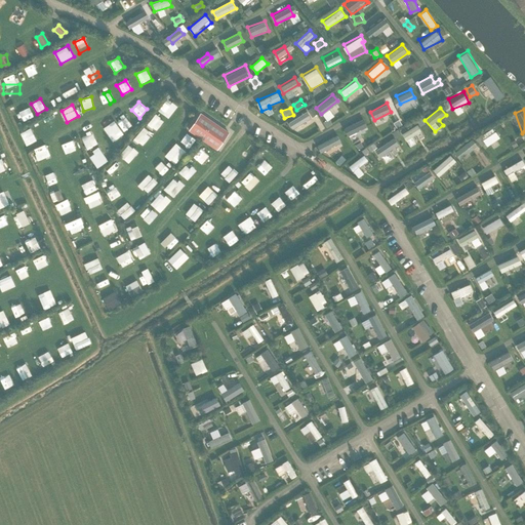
[(293,129),(313,121),(309,110),(288,119),(293,129)]
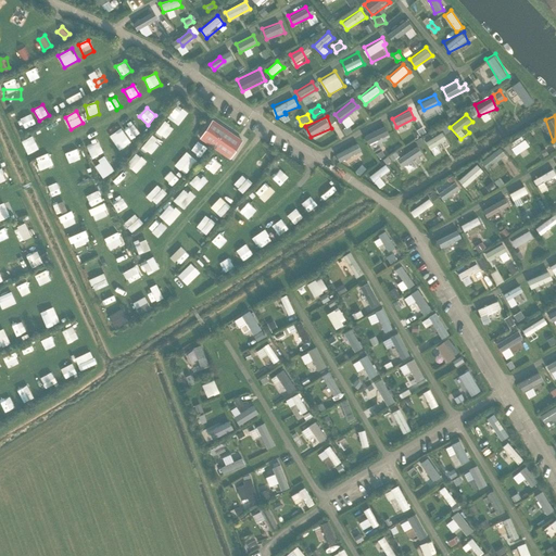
[(229,159),(242,141),(213,121),(200,139),(229,159)]
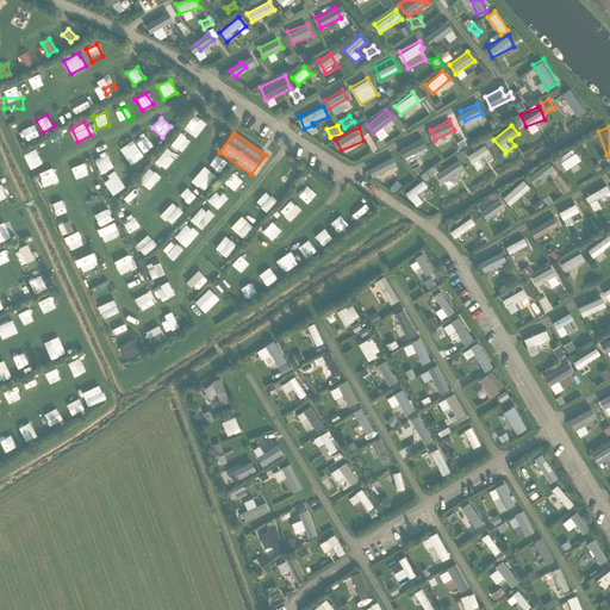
[(169,148),(175,153),(185,142),(179,137),(169,148)]
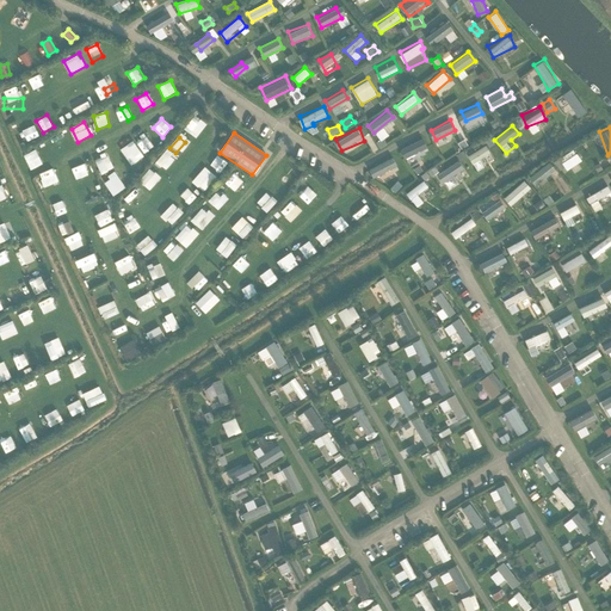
[(405,158),(429,146),(424,137),(401,148),(405,158)]
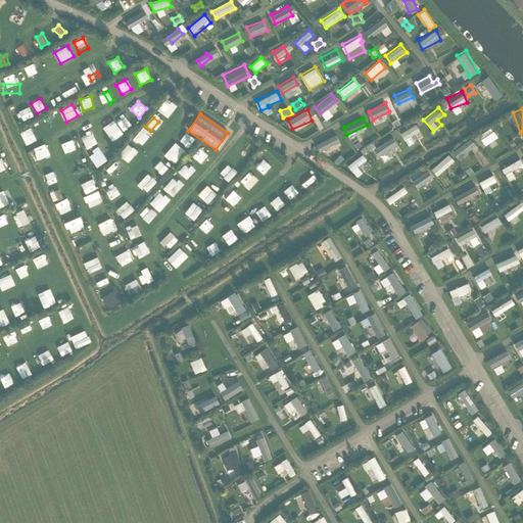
[(417,126),(424,125),(422,117),(415,120),(417,126)]
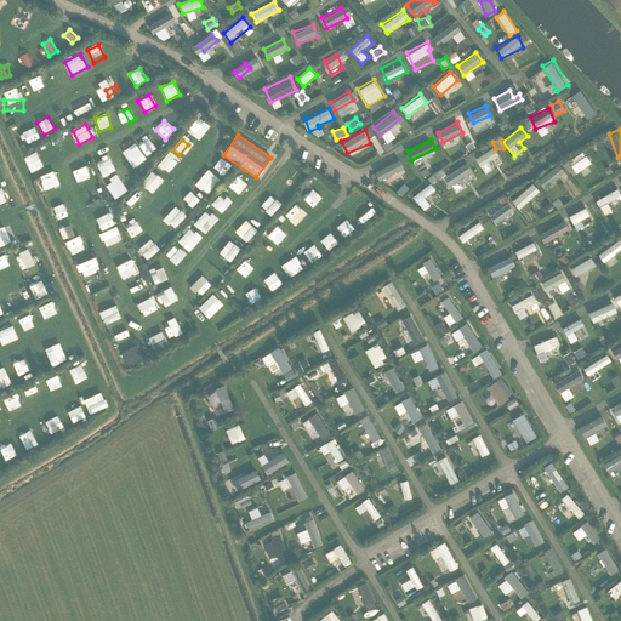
[(136,144),(124,152),(134,167),(146,159),(136,144)]
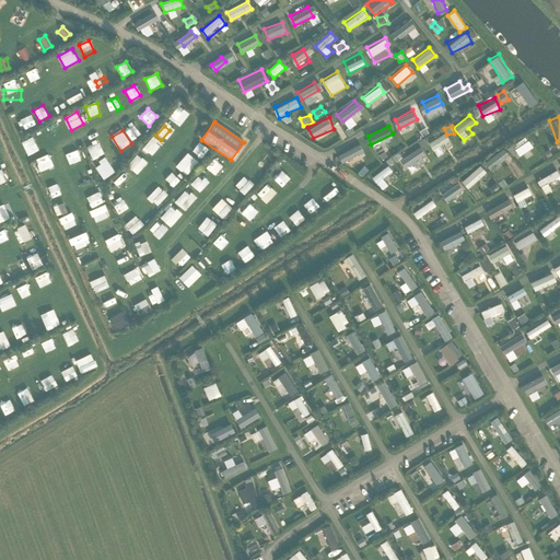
[(431,142),(434,149),(445,142),(441,136),(431,142)]
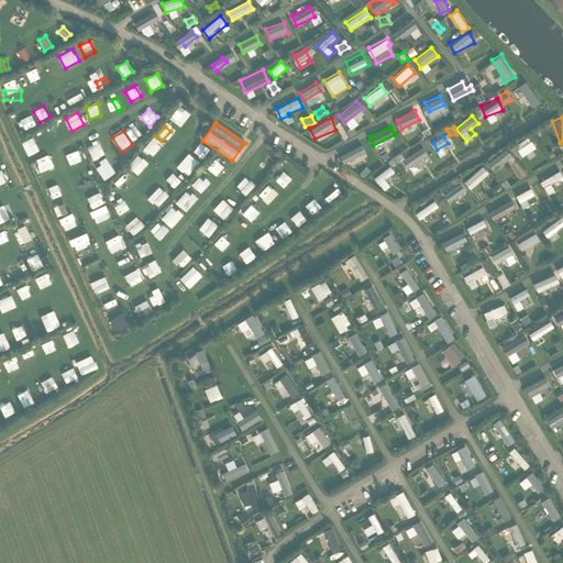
[(529,136),(515,145),(522,157),(537,148),(529,136)]
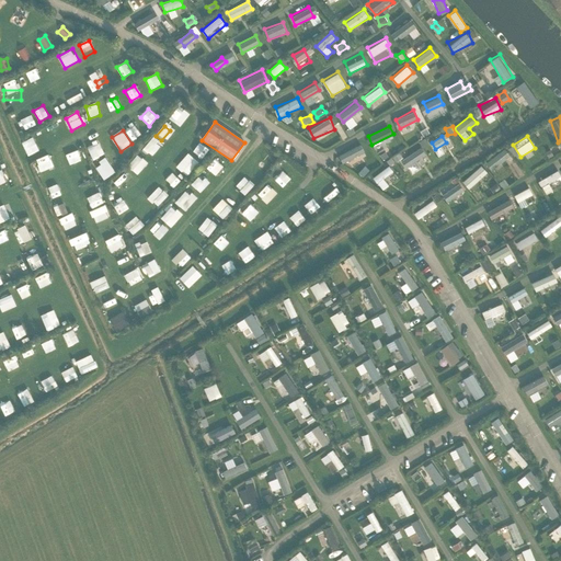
[(34,138),(22,141),(27,157),(38,152),(34,138)]
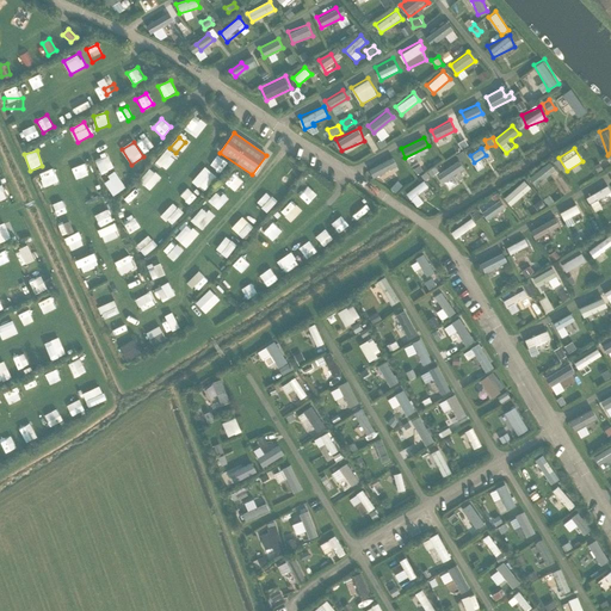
[(96,161),(102,174),(115,168),(107,155),(96,161)]
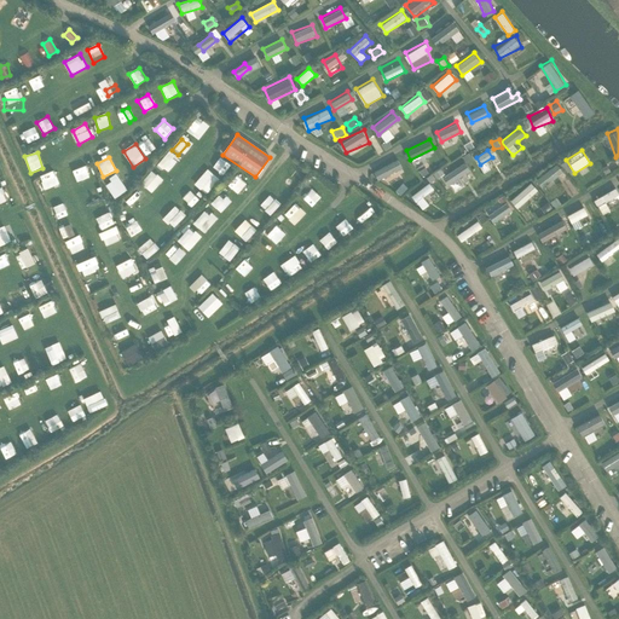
[(379,179),(404,168),(399,158),(375,171),(379,179)]
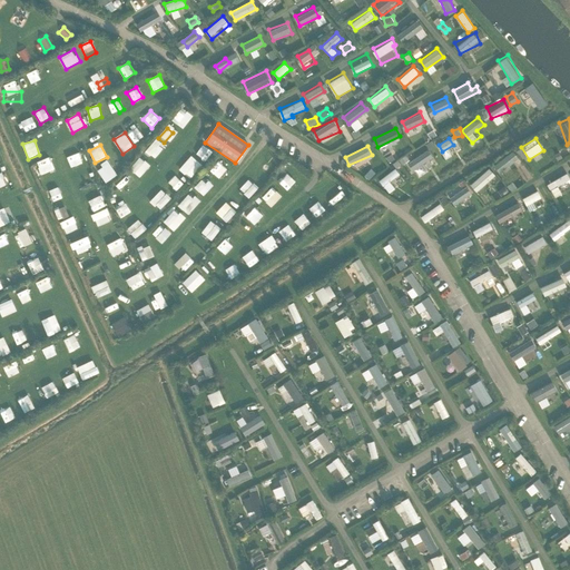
[(428,149),(410,163),(414,169),(433,157),(428,149)]
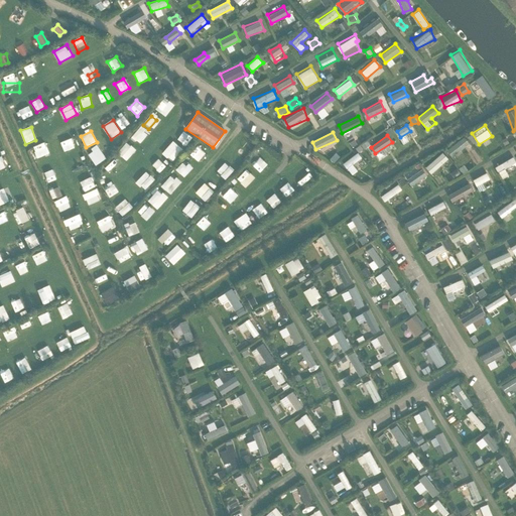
[(173,140),(162,152),(171,160),(182,148),(173,140)]
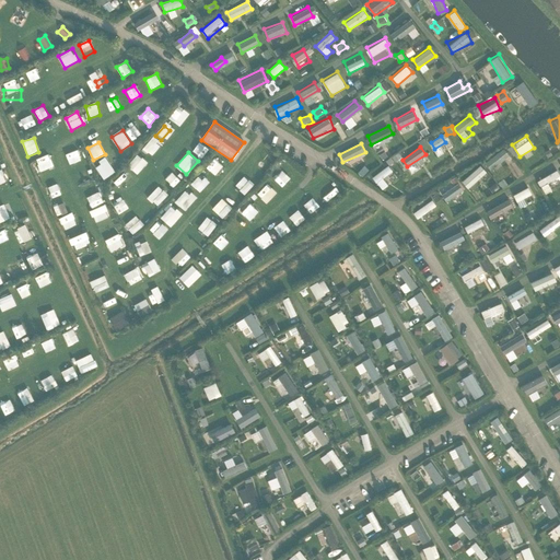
[(486,162),(491,170),(505,160),(500,152),(486,162)]
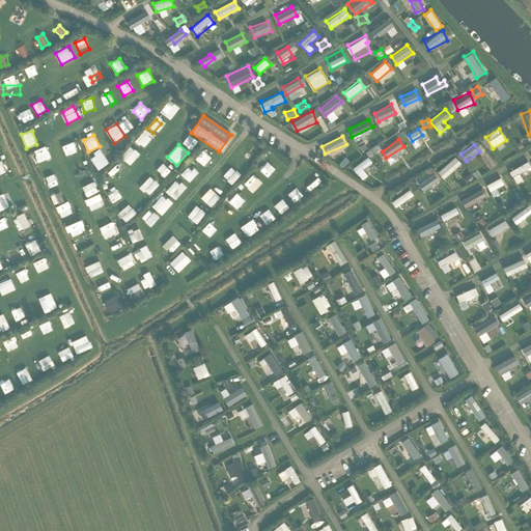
[(68,158),(78,151),(75,145),(64,151),(68,158)]
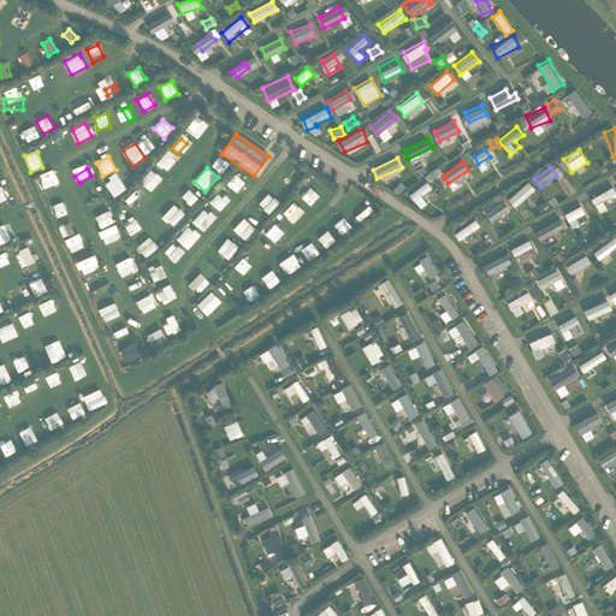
[(150,169),(140,182),(152,193),(163,178),(150,169)]
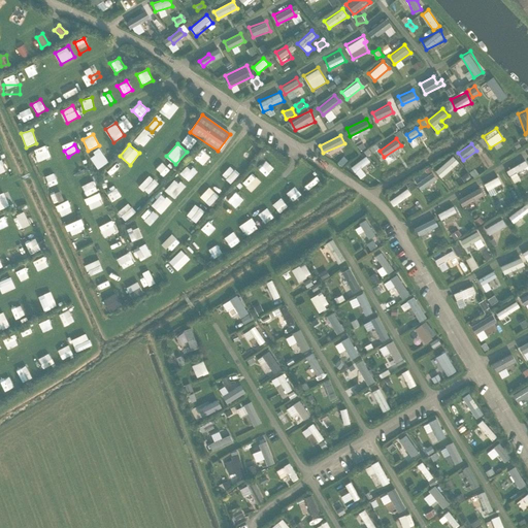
[(35,163),(50,159),(46,149),(32,152),(35,163)]
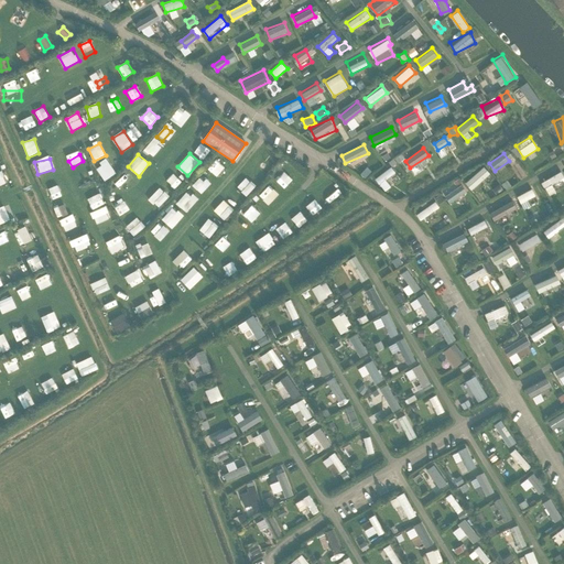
[(107,160),(96,165),(104,180),(116,174),(107,160)]
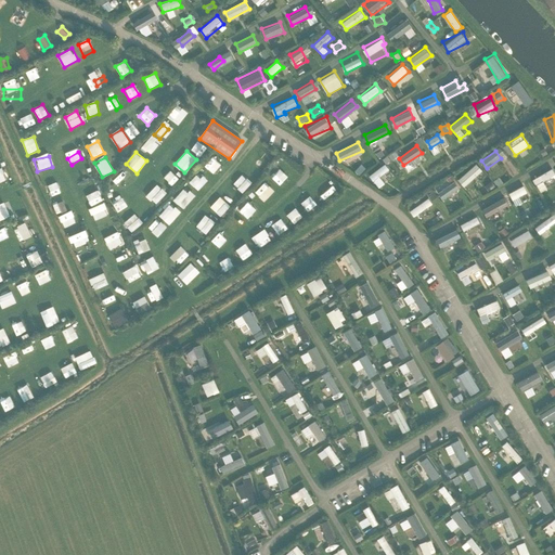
[(511,159),(504,164),(514,176),(519,171),(511,159)]
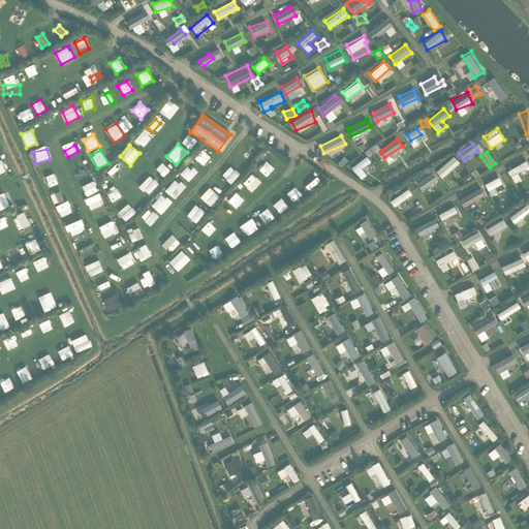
[(338,161),(342,166),(348,160),(344,155),(338,161)]
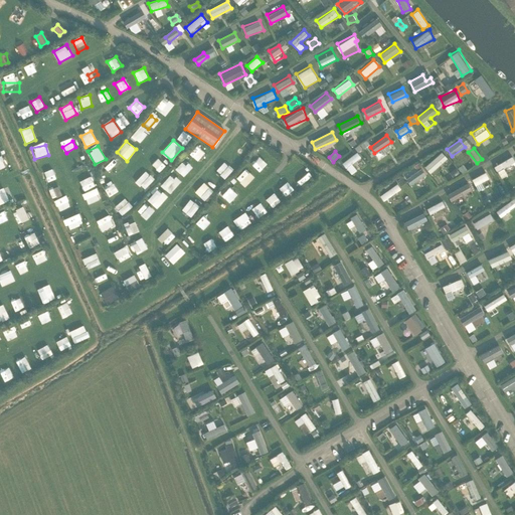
[(347,169),(361,158),(357,151),(342,162),(347,169)]
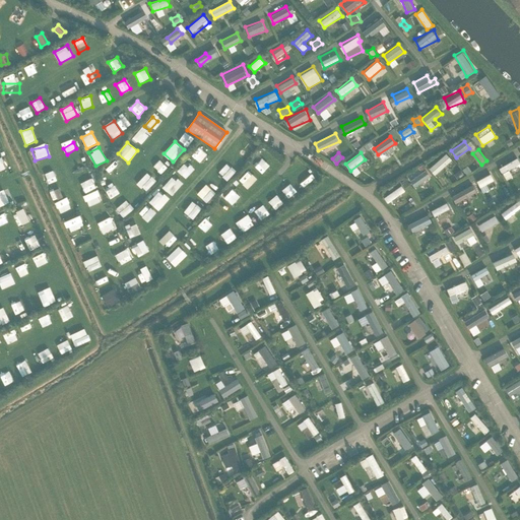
[(428,166),(435,175),(454,160),(447,152),(428,166)]
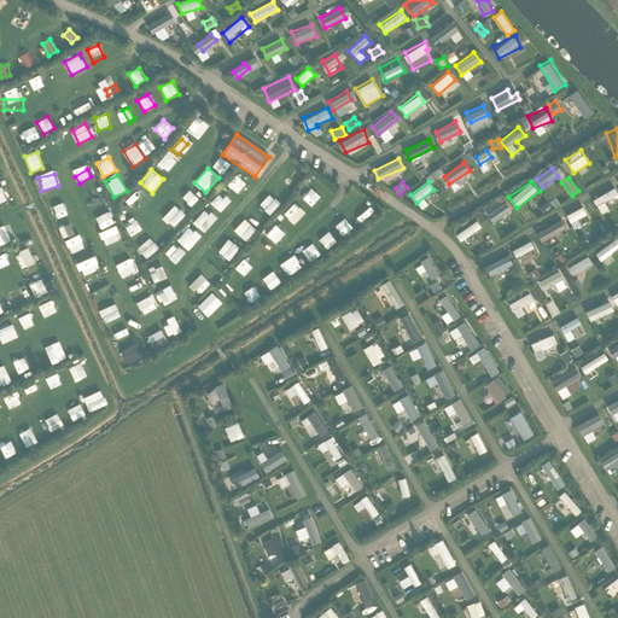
[(438,182),(433,186),(441,194),(445,191),(438,182)]
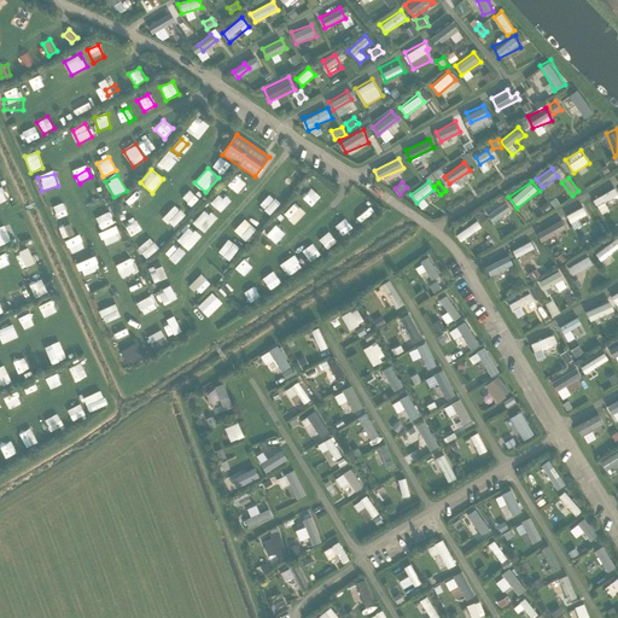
[(607,204),(613,202),(612,198),(617,196),(617,192),(613,184),(594,193),(604,214),(611,210),(607,204)]
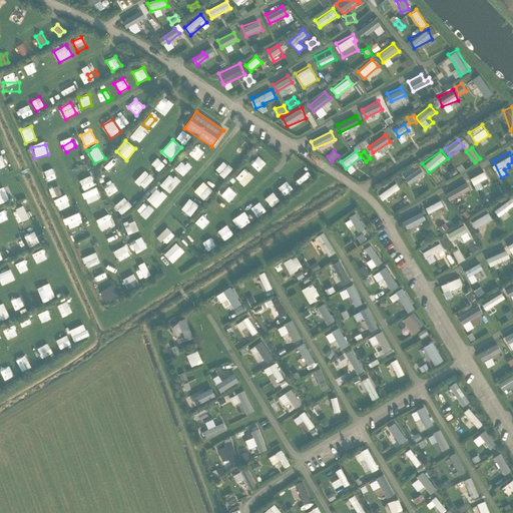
[(159,154),(150,162),(159,170),(167,162),(159,154)]
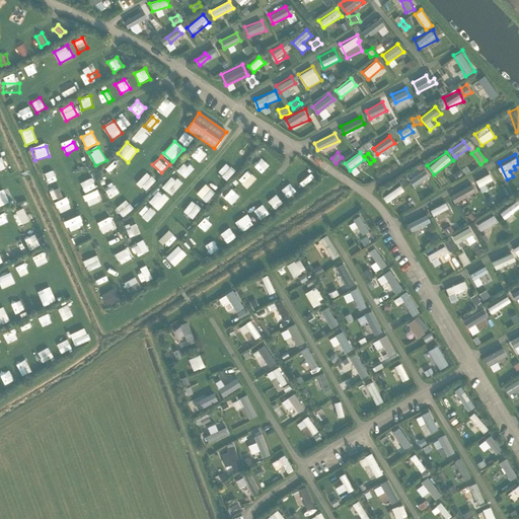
[(262,156),(251,165),(263,177),(272,167),(262,156)]
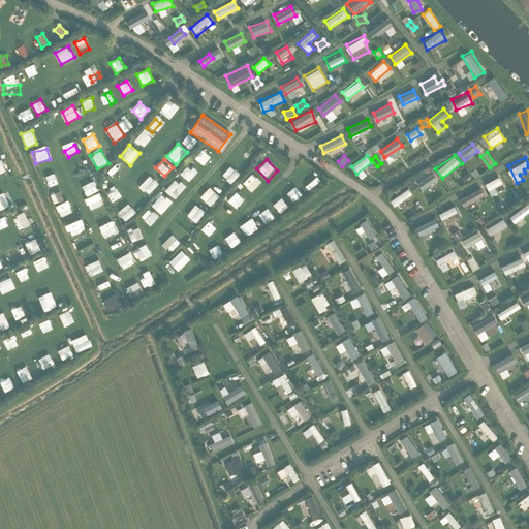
[(105,169),(116,180),(124,169),(114,160),(105,169)]
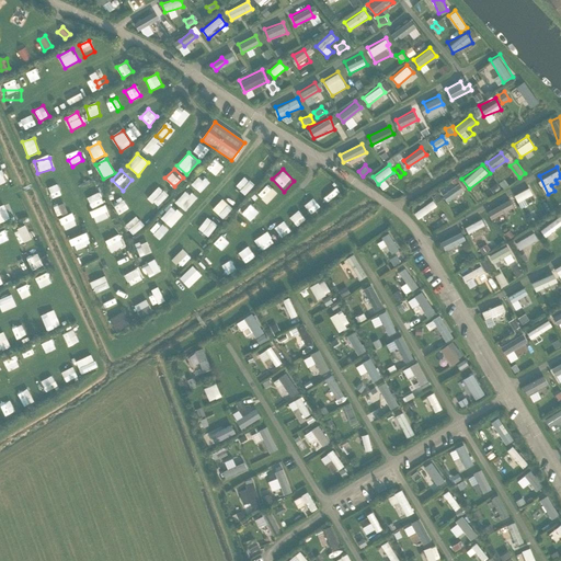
[(248,192),(259,180),(250,172),(239,184),(248,192)]
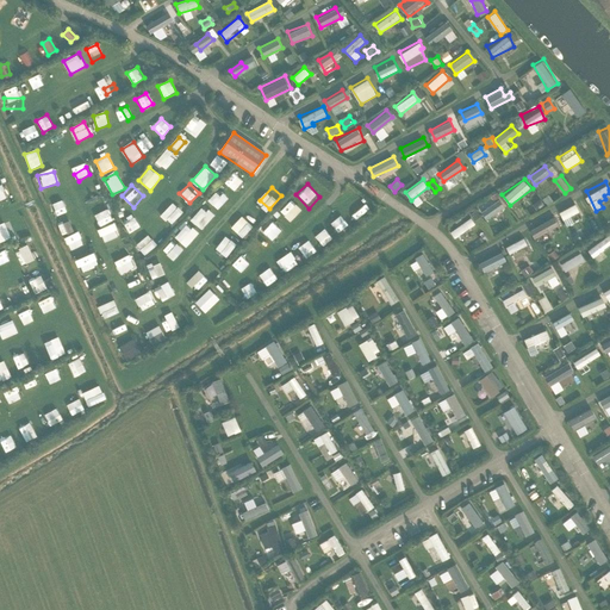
[(228,200),(218,190),(207,199),(217,210),(228,200)]
